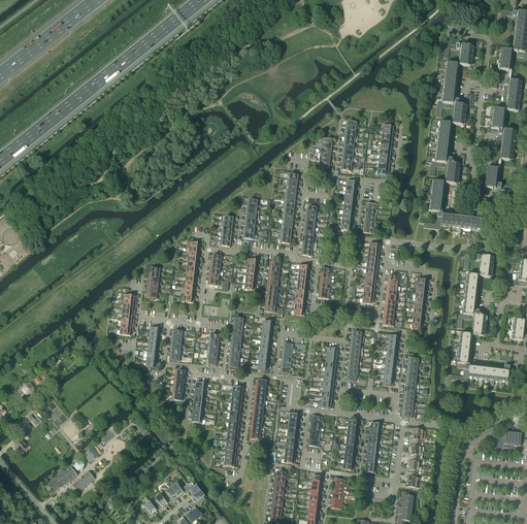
[(516,48),(516,52),(526,53),(526,50),(523,50),(526,12),(526,9),(517,8),(513,48),(516,48)]
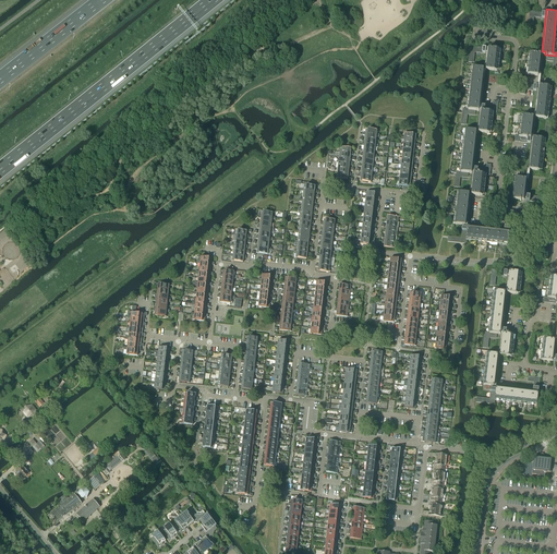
[(498,46),(487,44),(485,65),(496,67),(498,46)]
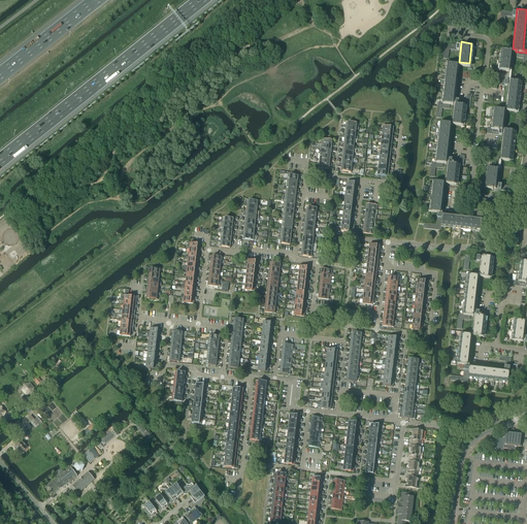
[(511,47),(500,46),(498,67),(508,68),(511,47)]
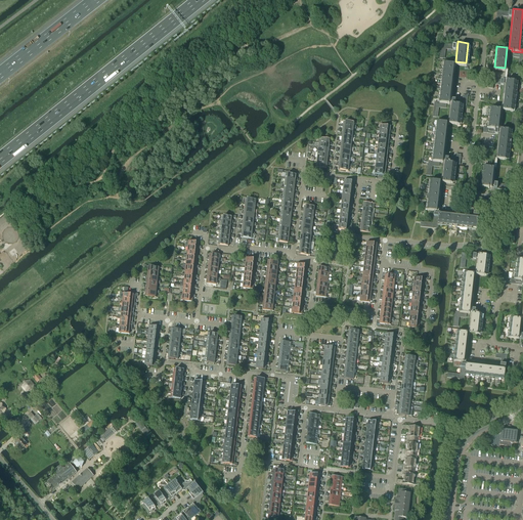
[(438,62),(437,66),(442,66),(441,73),(437,73),(436,75),(441,76),(440,83),(435,82),(435,85),(440,85),(439,92),(437,92),(436,95),(439,95),(438,98),(434,98),(433,101),(445,103),(445,100),(448,100),(453,60),(443,59),(442,63),(438,62)]
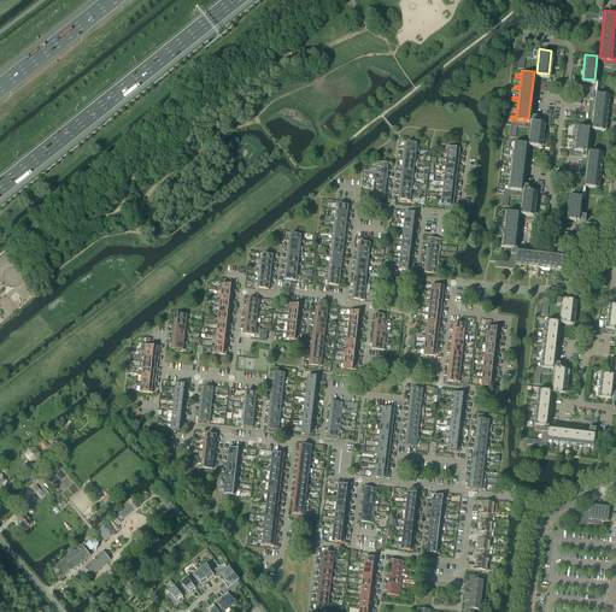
[(591,125),(603,127),(608,92),(596,90),(591,125)]
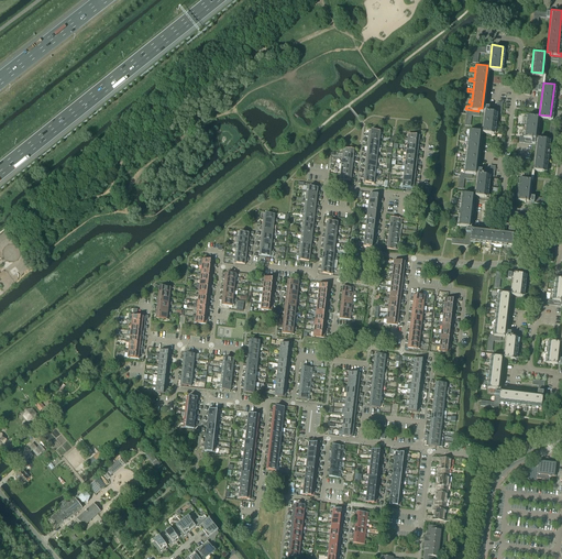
[(482,129),(493,130),(495,109),(500,110),(500,106),(488,105),(488,102),(485,102),(485,108),(484,108),(482,129)]
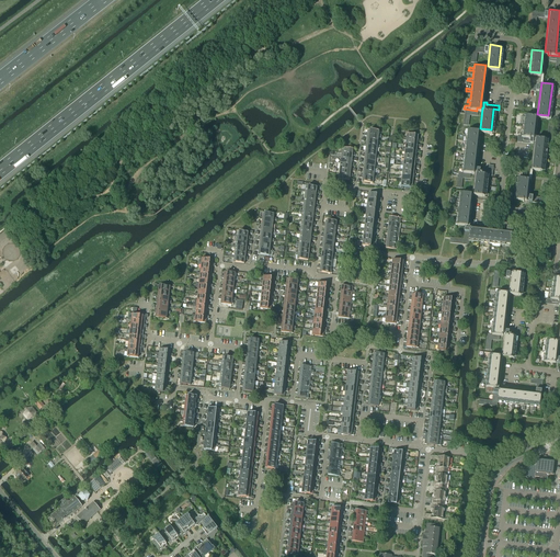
[(533,135),(535,113),(524,112),(522,133),(516,133),(516,136),(529,138),(528,139),(532,140),(533,135)]
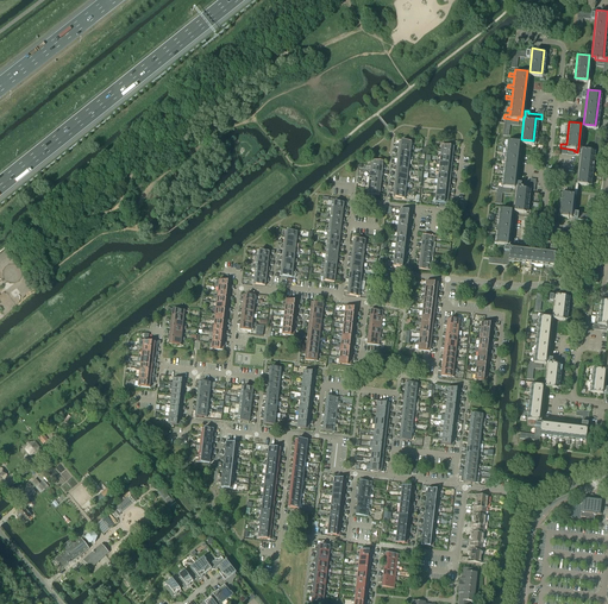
[(496,182),(496,187),(509,188),(509,184),(514,184),(519,138),(507,137),(507,142),(501,142),(501,144),(507,145),(506,153),(500,152),(500,155),(505,156),(505,164),(499,164),(499,167),(503,168),(502,176),(500,175),(500,178),(502,178),(502,183),(496,182)]
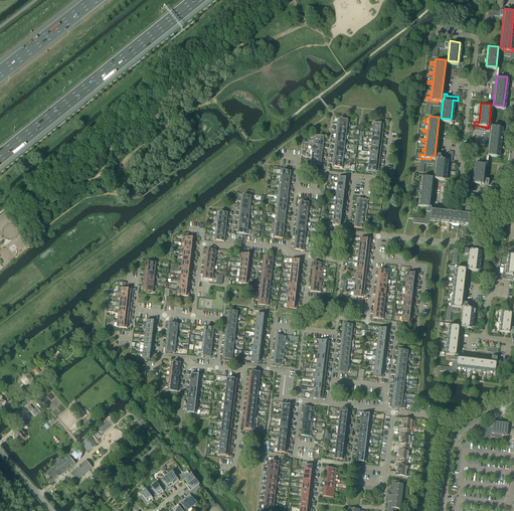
[(488,153),(498,154),(501,125),(506,126),(506,122),(495,121),(494,124),(491,124),(488,153)]
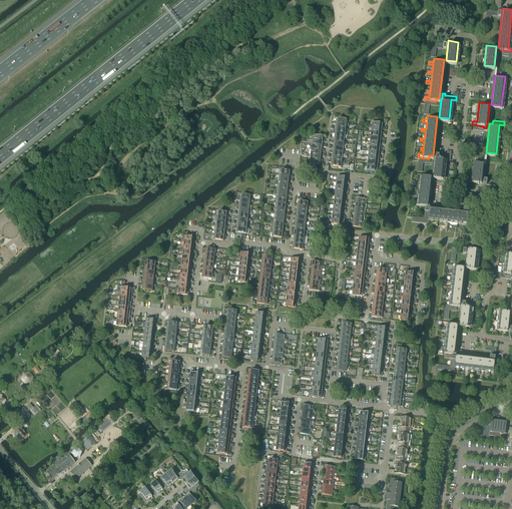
[(450,153),(438,152),(438,150),(435,150),(435,155),(432,174),(442,176),(445,156),(449,157),(450,153)]
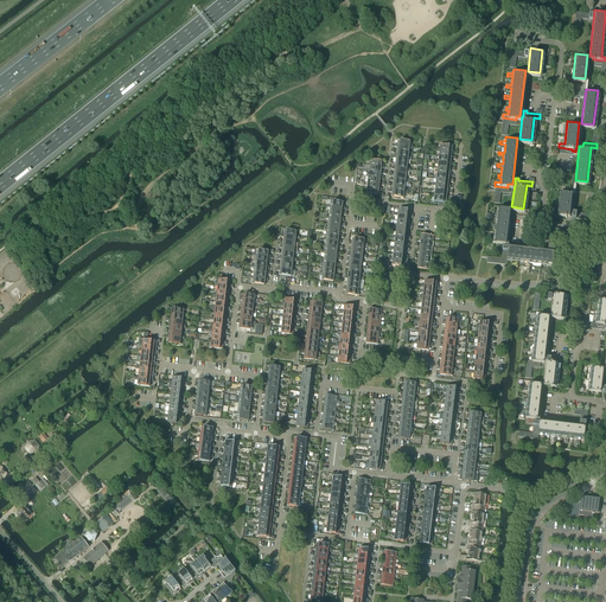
[(572,190),(568,190),(560,189),(557,212),(565,213),(566,215),(566,213),(568,213),(572,190)]
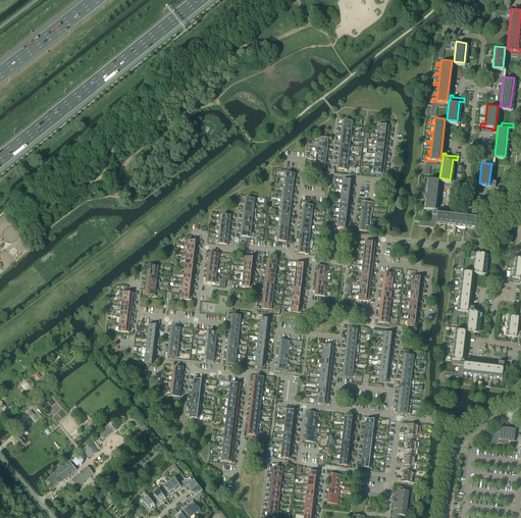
[(425,202),(424,206),(434,207),(438,177),(428,176),(427,179),(422,179),(422,182),(427,183),(426,190),(421,189),(421,192),(426,192),(425,199),(420,199),(420,201),(425,202)]
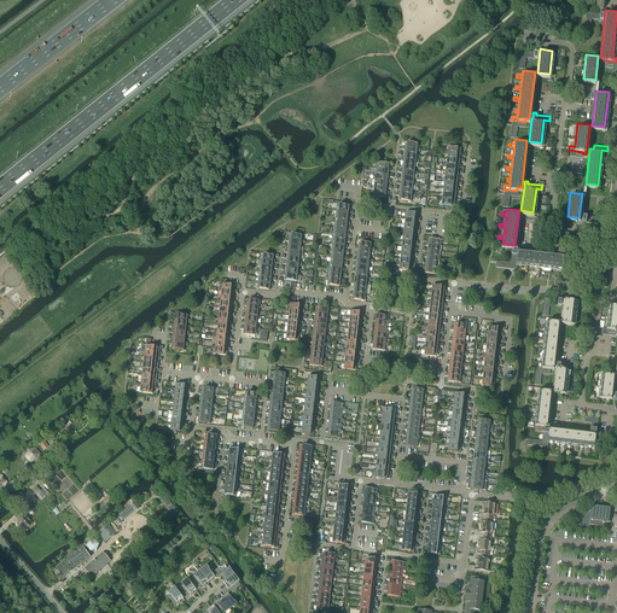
[(511,251),(512,251),(511,264),(514,266),(516,260),(562,264),(563,254),(517,247),(511,247),(511,251)]
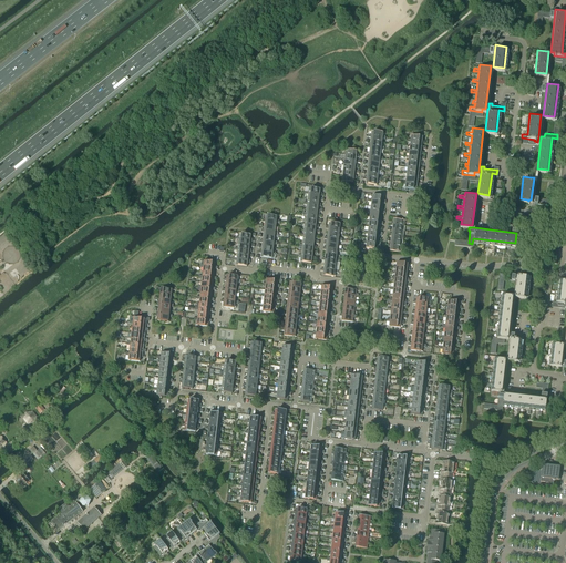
[(514,294),(525,295),(528,273),(517,272),(514,294)]
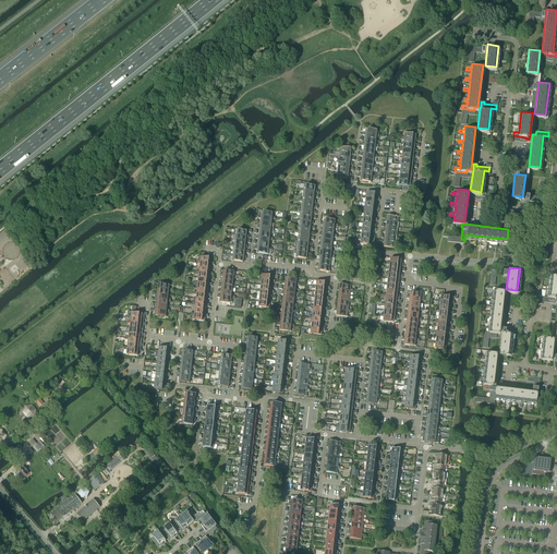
[(555,300),(556,299),(556,273),(551,273),(548,293),(543,292),(542,297),(555,298),(555,300)]
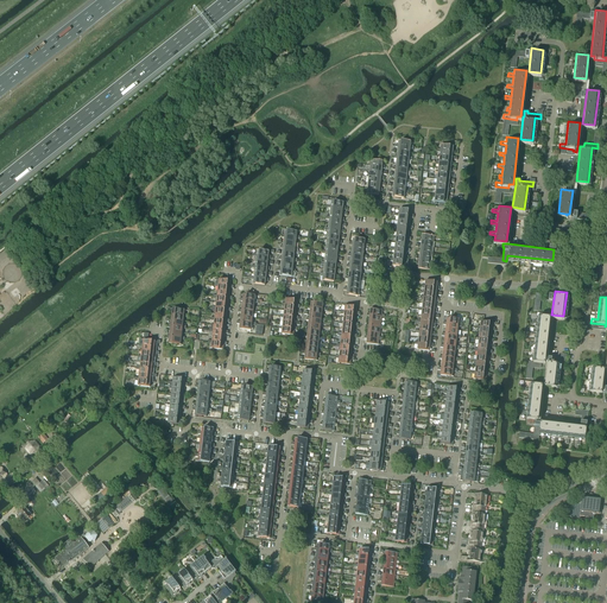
[(529,342),(535,342),(533,350),(530,350),(530,353),(532,354),(532,357),(526,357),(526,361),(539,363),(541,359),(544,360),(550,313),(538,312),(537,317),(531,316),(531,318),(537,319),(536,328),(530,328),(530,330),(536,331),(535,340),(529,338),(529,342)]
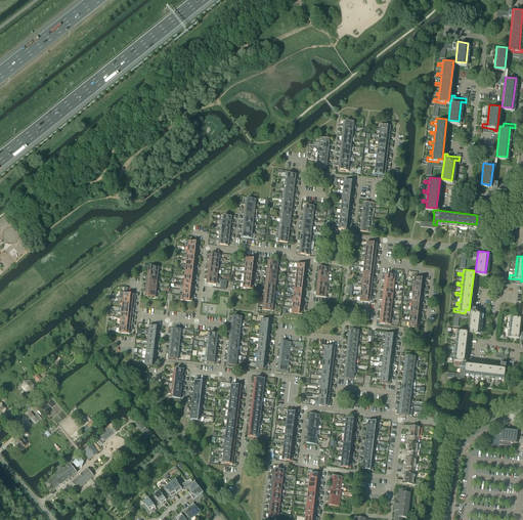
[(469,330),(479,331),(481,311),(486,311),(486,308),(475,306),(475,305),(472,305),(471,309),(469,330)]
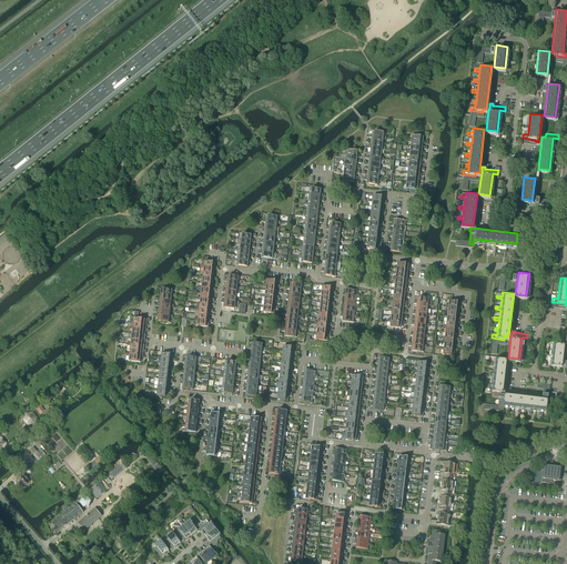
[(564,342),(553,341),(550,362),(562,364),(564,342)]
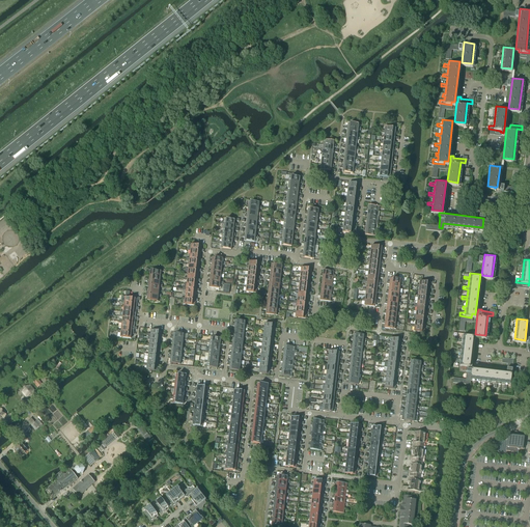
[(454,358),(459,358),(459,362),(469,363),(473,333),(463,332),(462,336),(457,335),(456,338),(462,338),(461,345),(456,345),(455,348),(461,349),(459,356),(454,355),(454,358)]
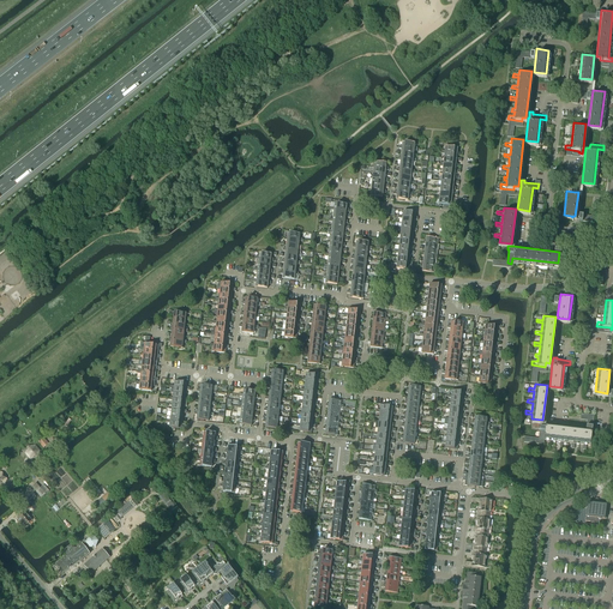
[(545,422),(545,423),(539,422),(539,426),(541,426),(539,440),(544,440),(544,434),(548,435),(548,438),(551,439),(551,435),(559,436),(559,442),(562,442),(563,436),(571,438),(570,444),(574,444),(574,438),(582,439),(582,445),(584,445),(586,439),(590,440),(592,428),(545,422)]
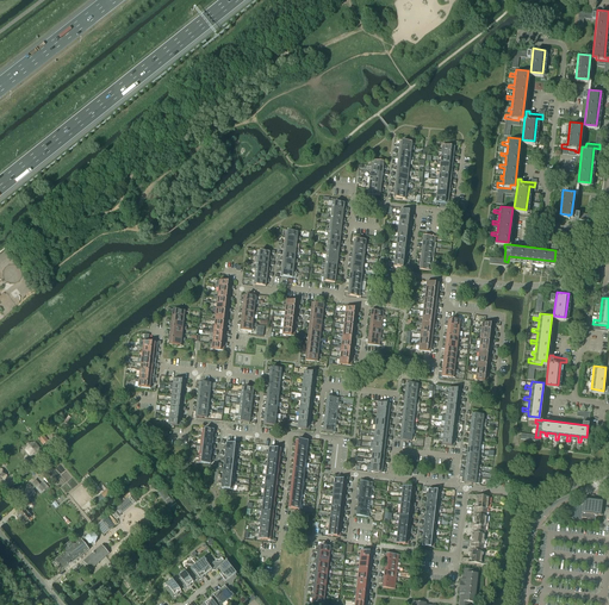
[(26,440),(24,448),(29,453),(36,453),(38,446),(33,440),(26,440)]
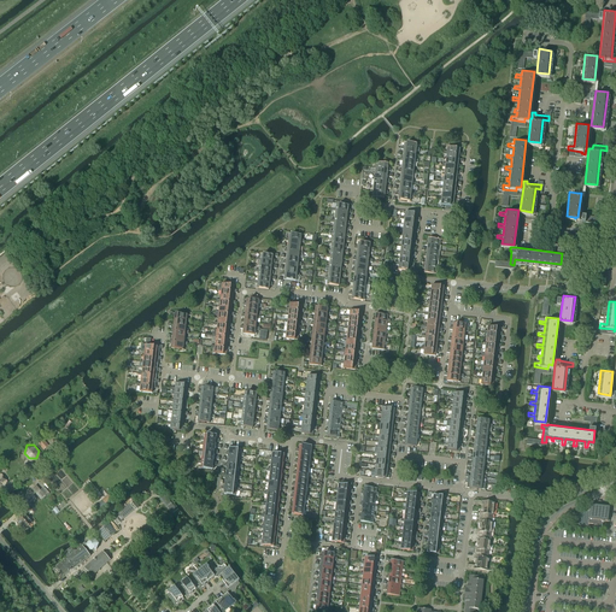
[(467,472),(467,476),(469,476),(469,477),(485,480),(485,477),(481,477),(482,474),(470,471),(467,471),(468,470),(464,470),(464,472),(467,472)]
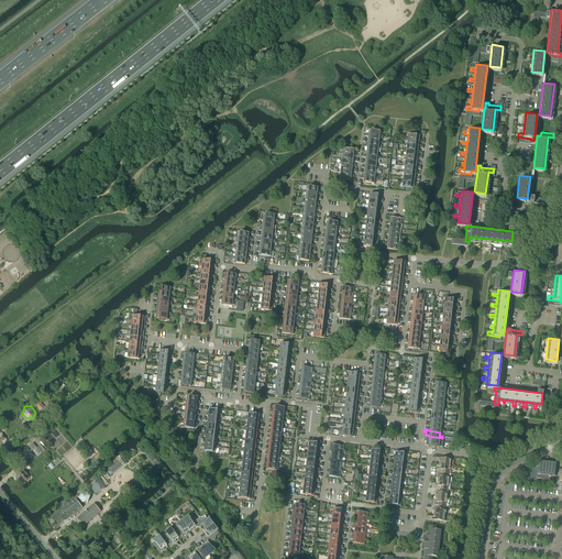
[(10,439),(0,447),(2,450),(10,444),(12,442),(10,439)]
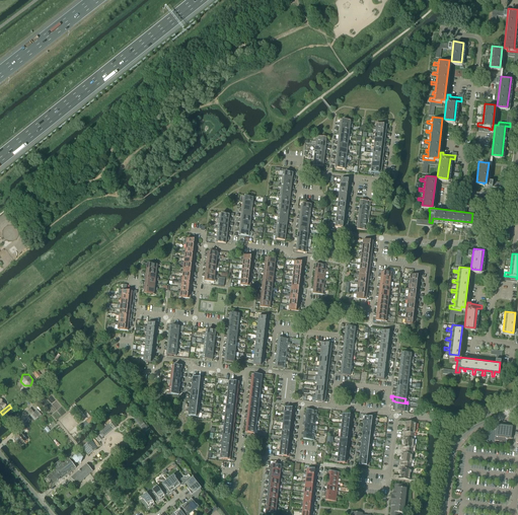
[(25,408),(33,418),(41,412),(35,407),(32,409),(29,405),(25,408)]
